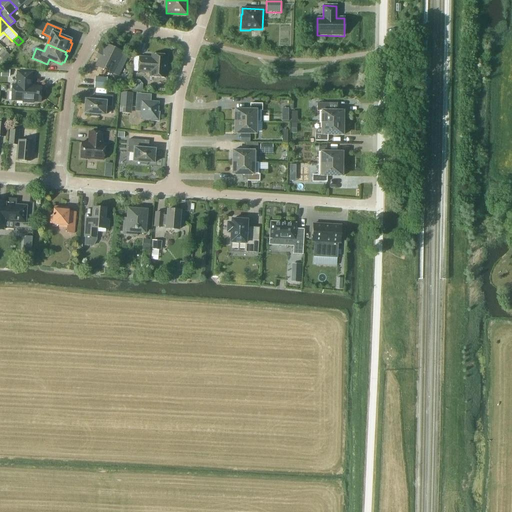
[(106,45),(96,66),(112,73),(122,53),(106,45)]
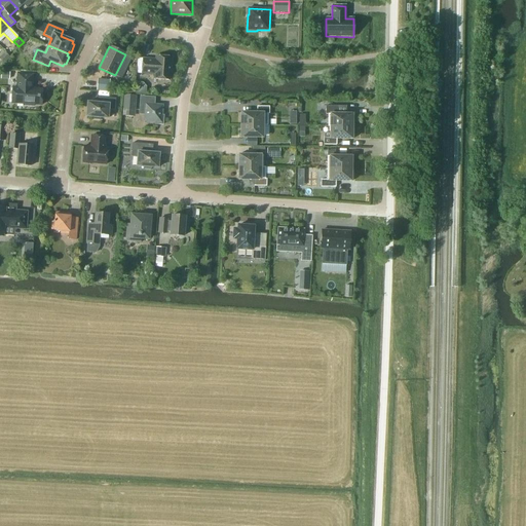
[(10,58),(5,52),(0,58),(0,59),(4,64),(10,58)]
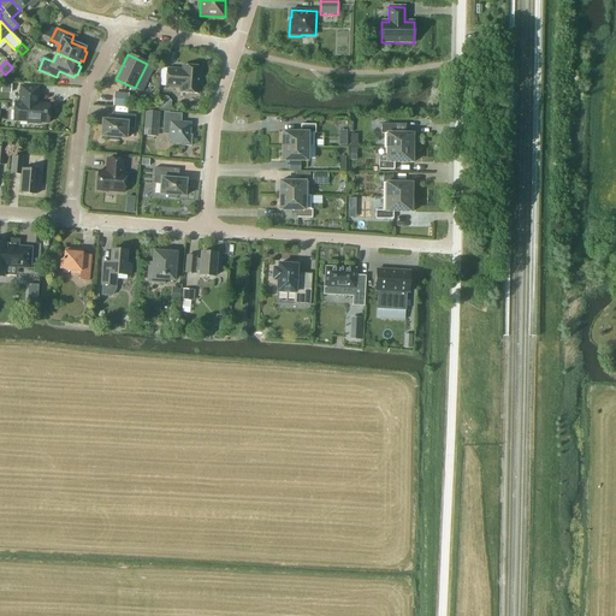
[(202,67),(182,66),(182,70),(167,69),(166,87),(181,88),(181,93),(200,94),(202,67)]
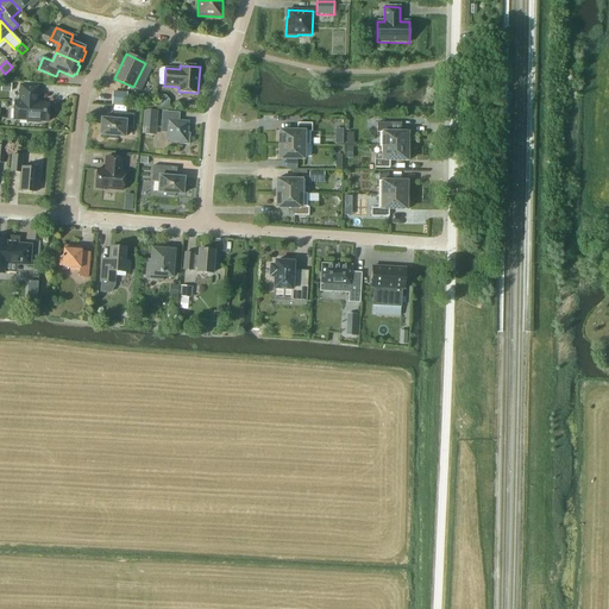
[(39,86),(20,85),(19,101),(14,101),(13,119),(27,120),(27,121),(39,123),(39,121),(48,121),(49,104),(41,102),(38,100),(39,86)]
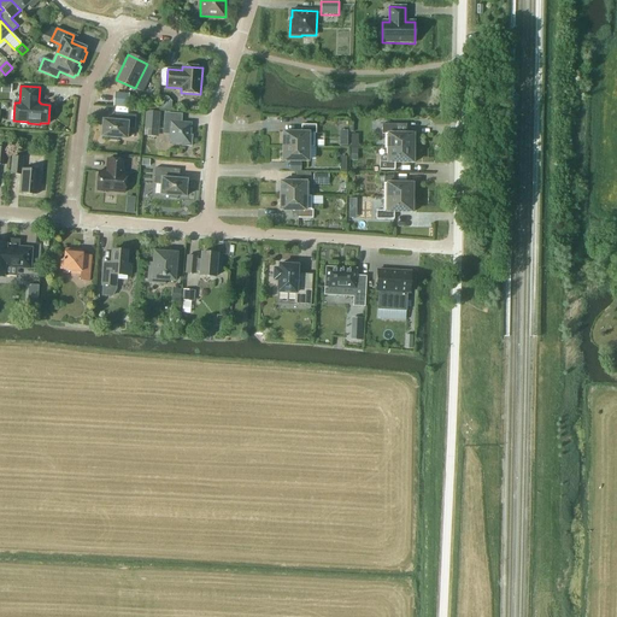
[(128,93),(115,93),(113,107),(128,107),(128,93)]
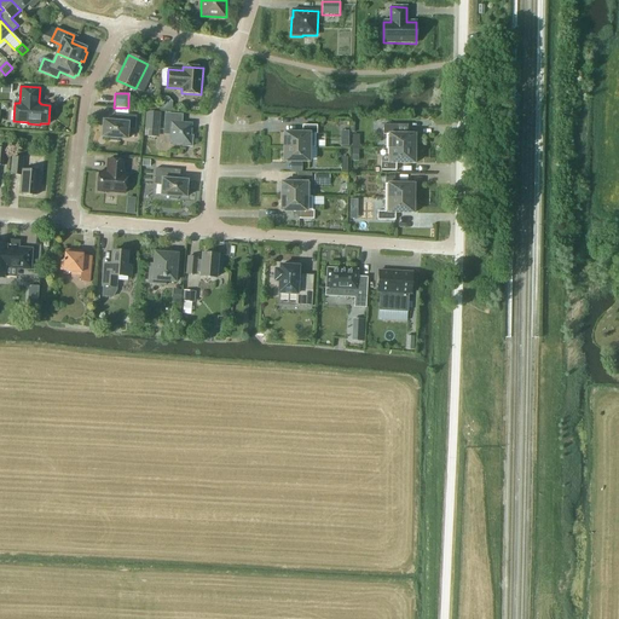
[(161,113),(146,111),(144,137),(158,137),(161,113)]
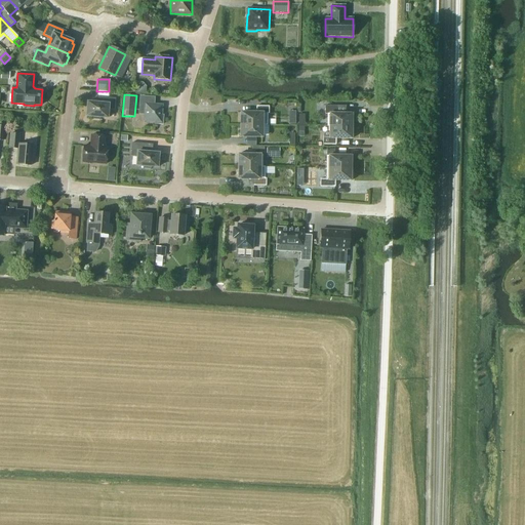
[(116,98),(101,97),(99,104),(87,103),(86,116),(93,117),(93,119),(101,120),(101,118),(108,118),(109,110),(115,110),(116,98)]
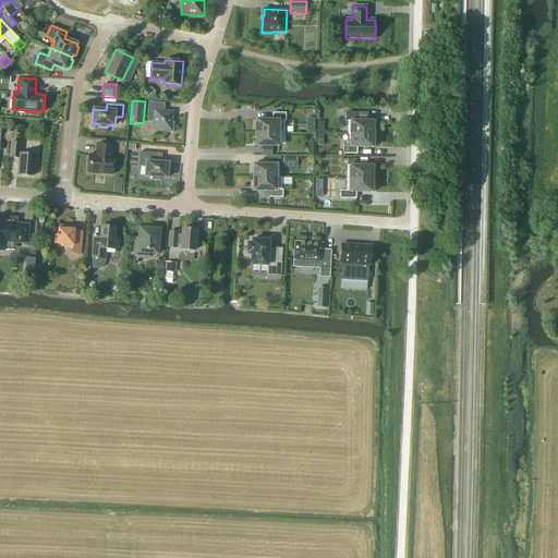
[(173,111),(148,110),(148,121),(154,122),(153,129),(164,130),(164,132),(173,132),(173,123),(172,123),(173,111)]
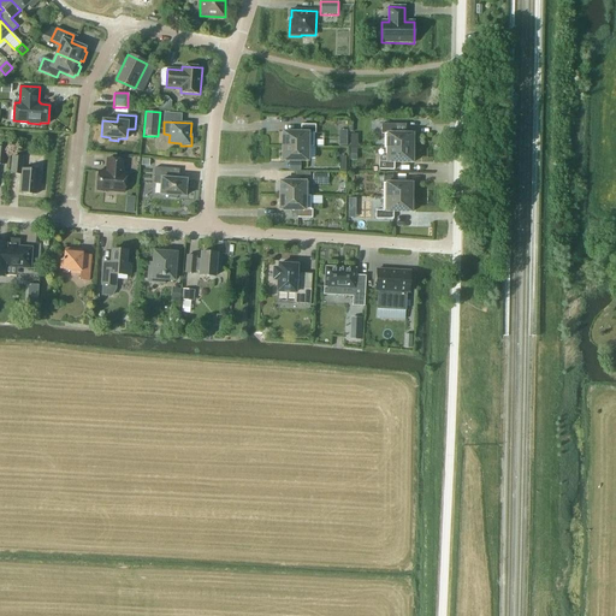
[(384,148),(386,148),(413,148),(413,134),(412,134),(395,134),(396,124),(381,124),(381,134),(384,134),(384,148)]
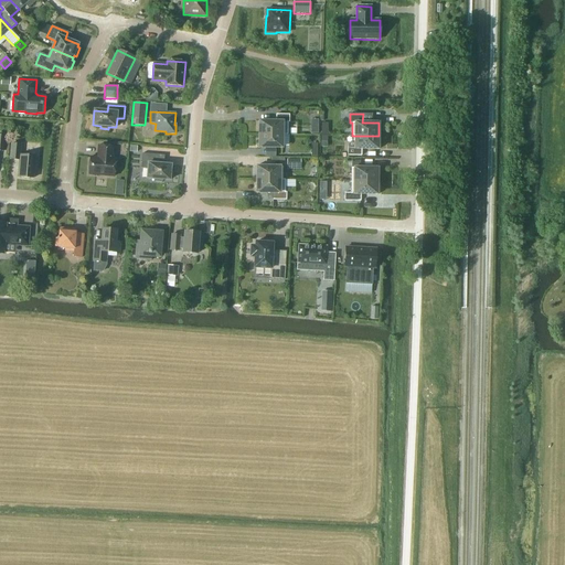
[(259,120),(258,135),(285,135),(285,123),(289,123),(289,115),(276,115),(276,121),(259,121),(259,120)]
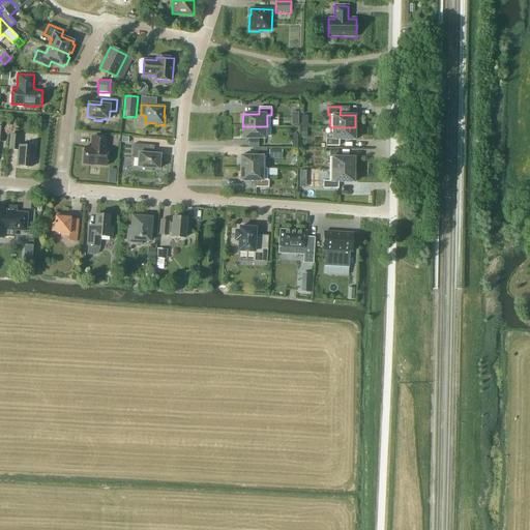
[(267,128),(267,126),(242,126),(242,139),(243,139),(265,139),(265,128),(267,128)]
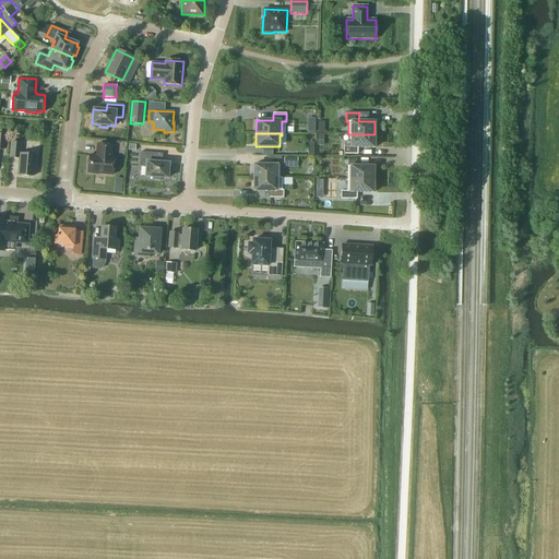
[(375,134),(351,134),(351,146),(344,146),(344,154),(357,154),(357,147),(373,147),(373,149),(375,134)]
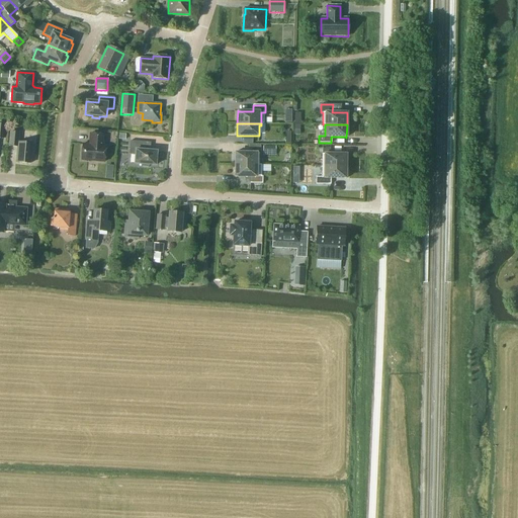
[(19,133),(10,132),(9,146),(17,147),(16,162),(30,164),(31,155),(32,155),(33,144),(18,142),(19,133)]
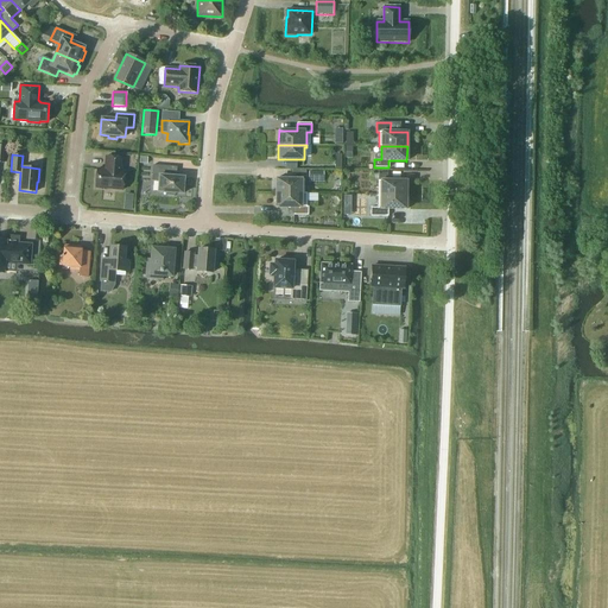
[(122,158),(106,157),(105,170),(97,169),(95,188),(122,190),(125,171),(121,171),(122,158)]
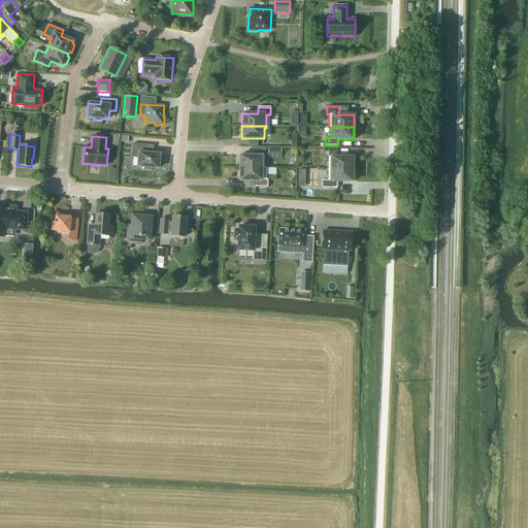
[(149,145),(133,143),(132,158),(138,158),(137,167),(144,167),(144,170),(152,170),(152,168),(159,169),(160,155),(147,154),(149,145)]
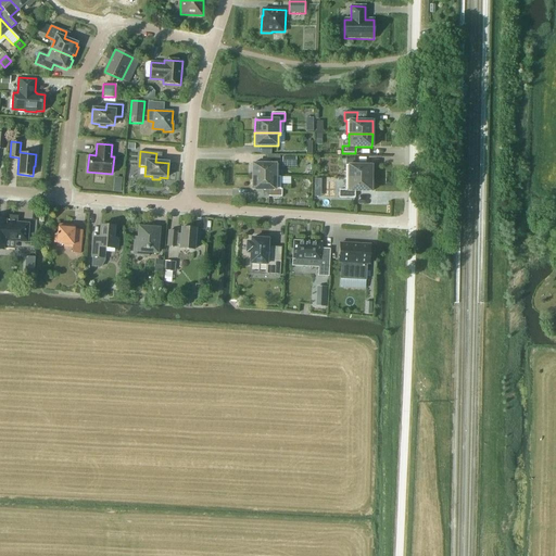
[(295,158),(282,158),(282,166),(295,166),(295,158)]
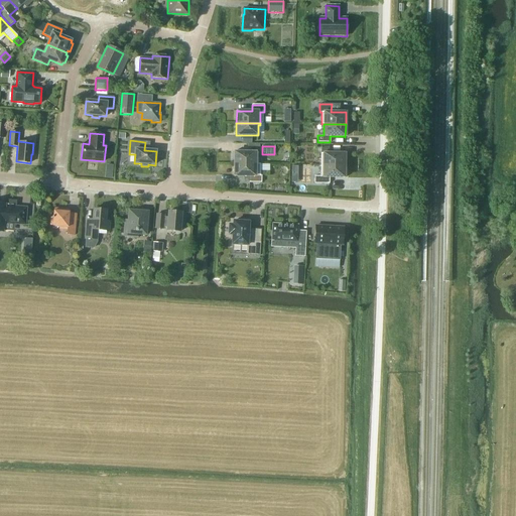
[(320,165),(345,165),(345,153),(344,153),(329,153),(329,148),(320,148),(320,153),(320,165)]
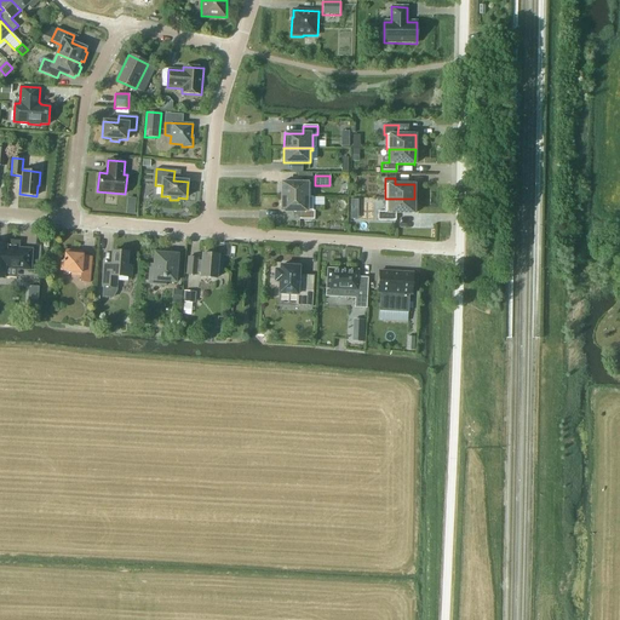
[(281,182),(281,197),(310,197),(310,183),(282,183),(282,182),(281,182)]
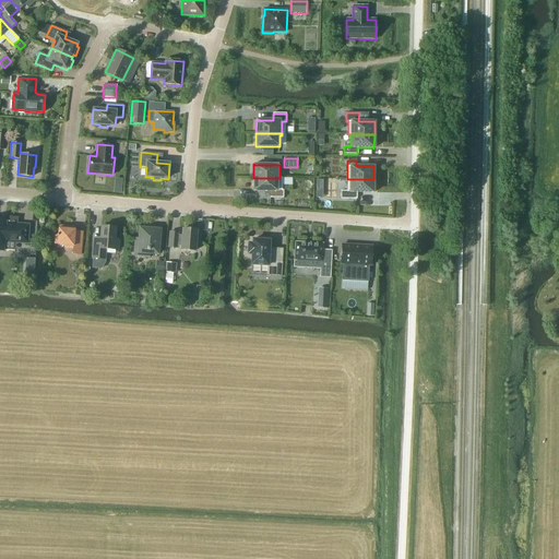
[(282,178),(280,178),(253,178),(253,191),(254,191),(270,191),(270,198),(283,198),(283,190),(282,190),(282,178)]
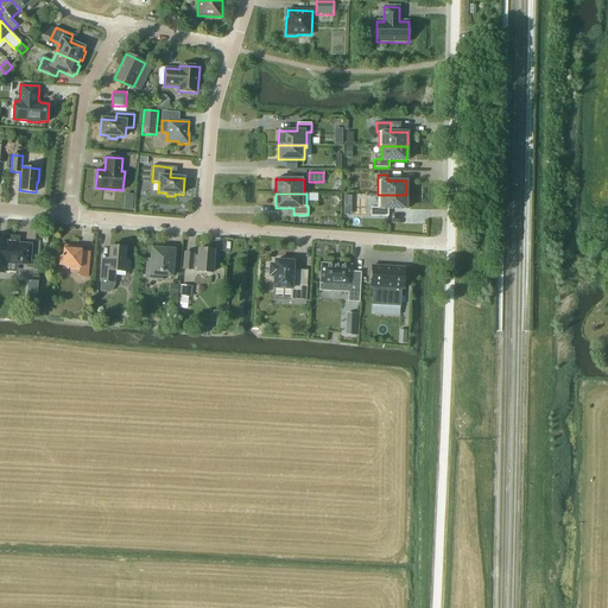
[(406,195),(378,195),(378,208),(371,208),(371,216),(388,216),(388,209),(405,209),(405,210),(406,210),(406,195)]
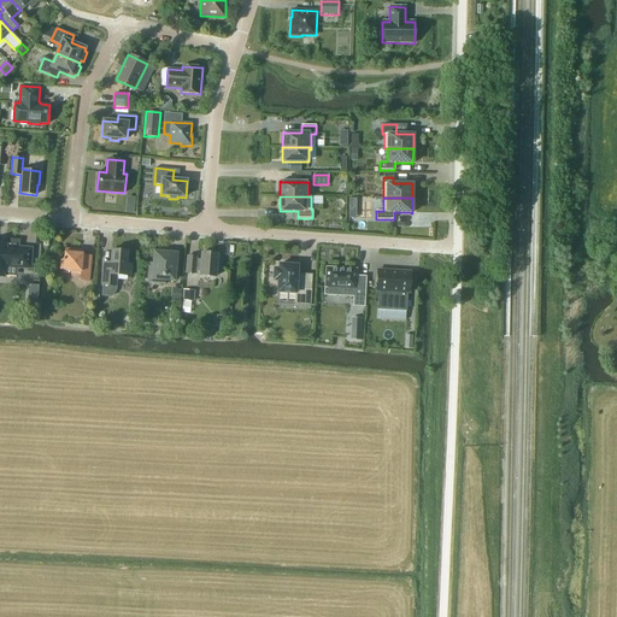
[(19,240),(6,239),(6,244),(0,242),(0,276),(4,277),(5,266),(30,269),(33,248),(19,247),(19,240)]
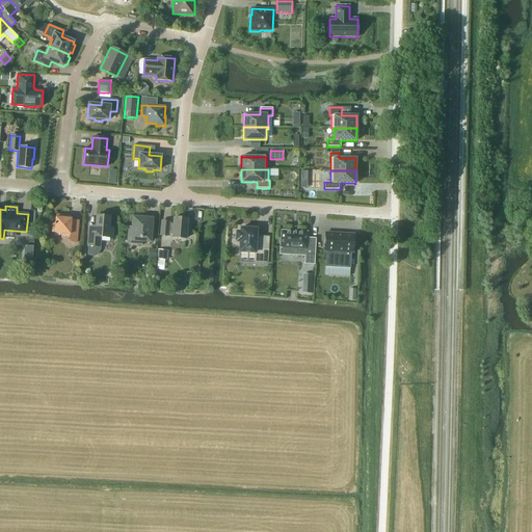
[(67,215),(56,214),(55,217),(55,223),(54,223),(54,224),(52,224),(51,233),(61,234),(60,237),(69,238),(69,242),(77,243),(79,220),(71,220),(72,218),(67,218),(67,215)]
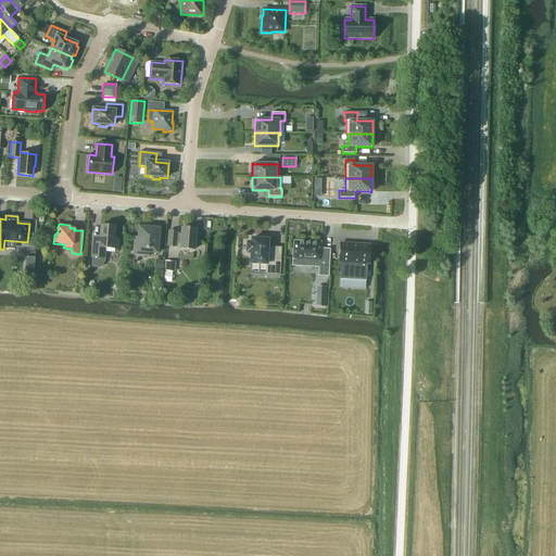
[(91,257),(92,257),(91,267),(101,267),(104,261),(105,249),(117,249),(118,239),(114,238),(114,227),(101,225),(99,241),(92,241),(91,257)]
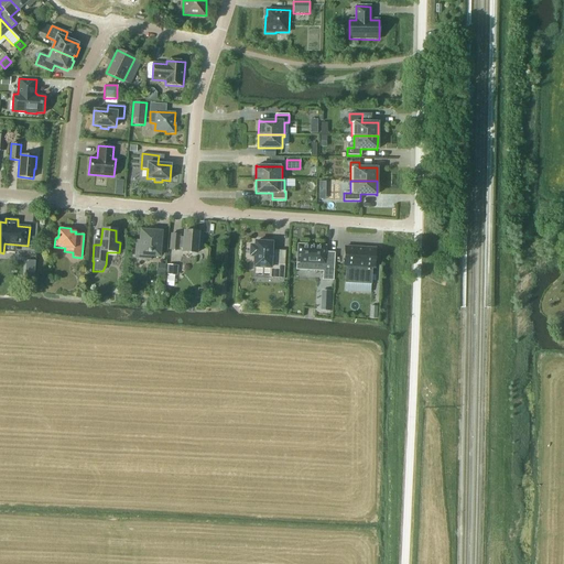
[(164,229),(148,228),(148,231),(141,230),(140,241),(137,240),(136,258),(151,259),(151,256),(159,257),(160,248),(163,249),(164,229)]
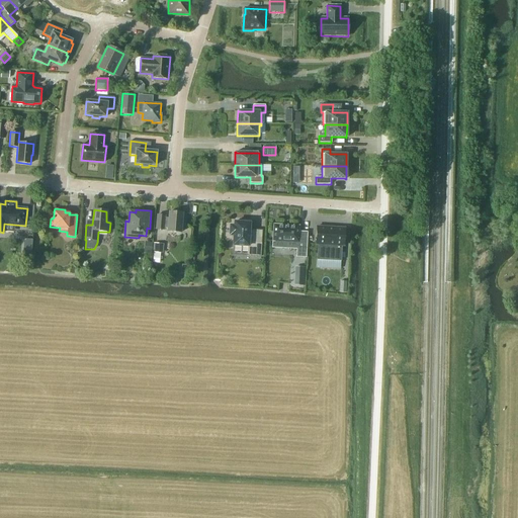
[(182,213),(169,212),(169,219),(165,218),(165,217),(158,216),(156,230),(164,230),(164,229),(168,229),(168,232),(181,233),(181,225),(185,225),(186,217),(182,216),(182,213)]
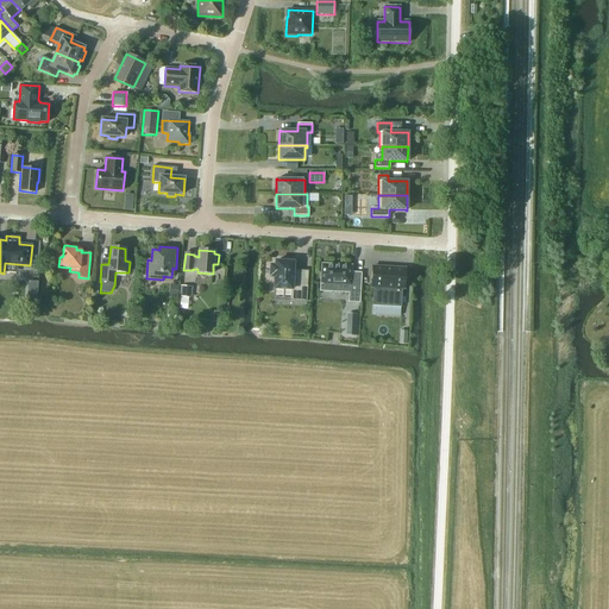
[(275,277),(274,288),(296,289),(296,301),(307,301),(307,286),(297,284),(299,271),(293,271),(294,262),(275,261),(275,265),(270,265),(270,277),(275,277)]
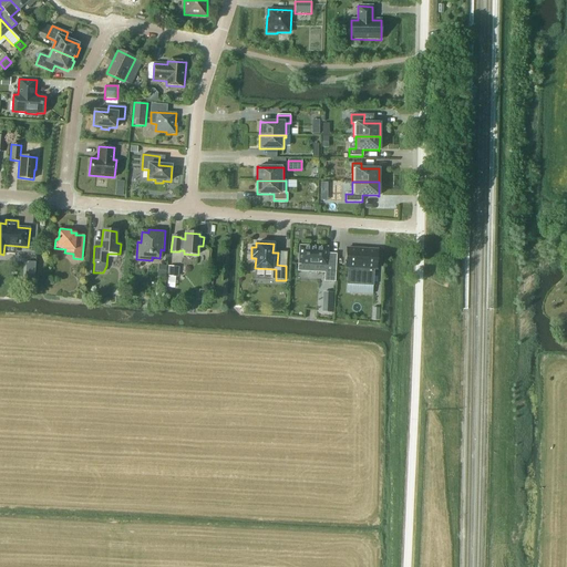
[(325,247),(299,246),(298,264),(306,264),(309,265),(309,271),(326,272),(326,281),(333,281),(336,255),(327,254),(328,247),(325,247)]
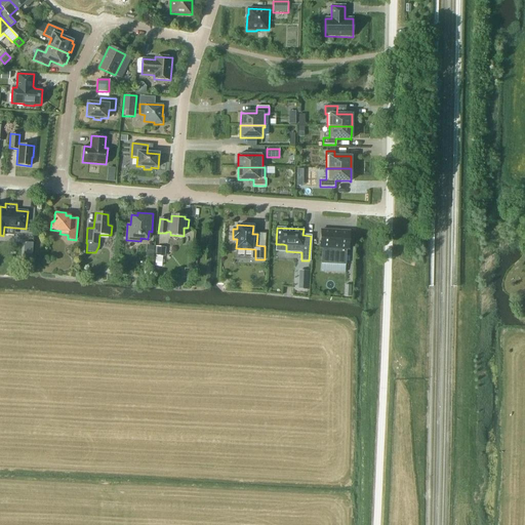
[(346,265),(346,249),(349,249),(350,232),(321,230),(320,247),(322,248),(321,263),(346,265)]
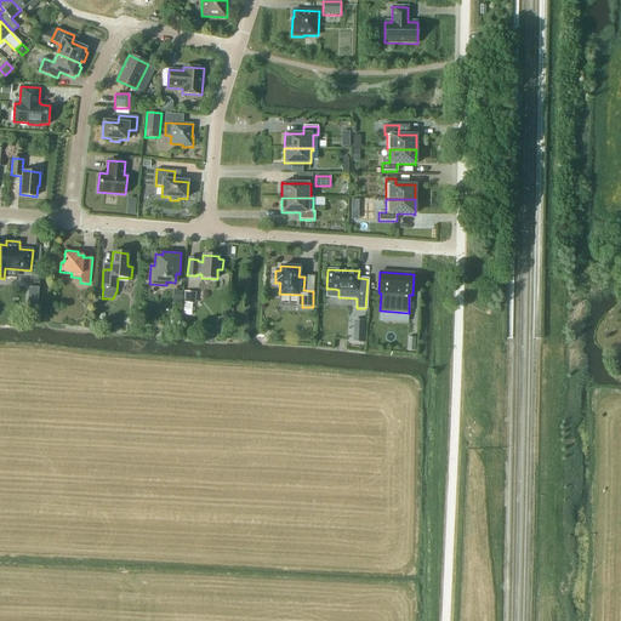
[(182,291),(172,290),(172,302),(181,302),(182,291)]
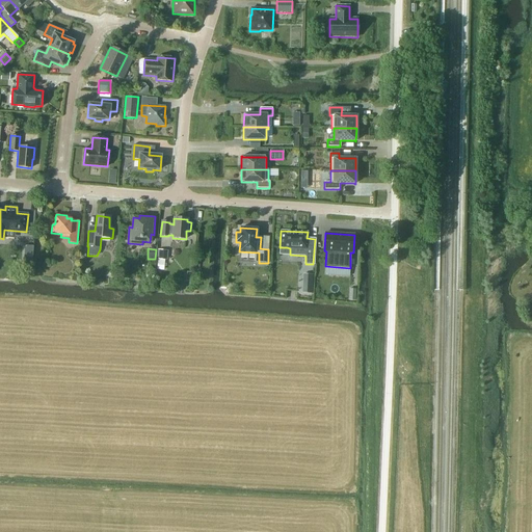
[(167,260),(167,250),(158,249),(157,259),(167,260)]
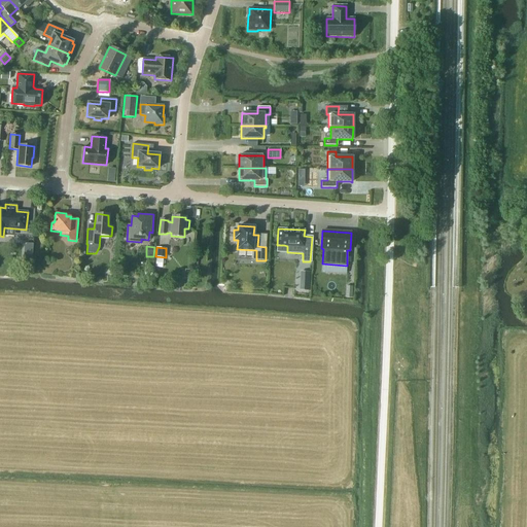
[(304,271),(304,289),(313,289),(314,271),(304,271)]
